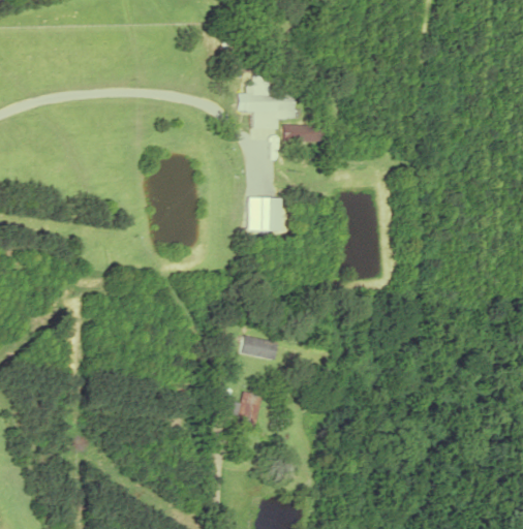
[(243,111),(253,111),(253,118),(295,119),(295,86),(243,85),(243,111)]
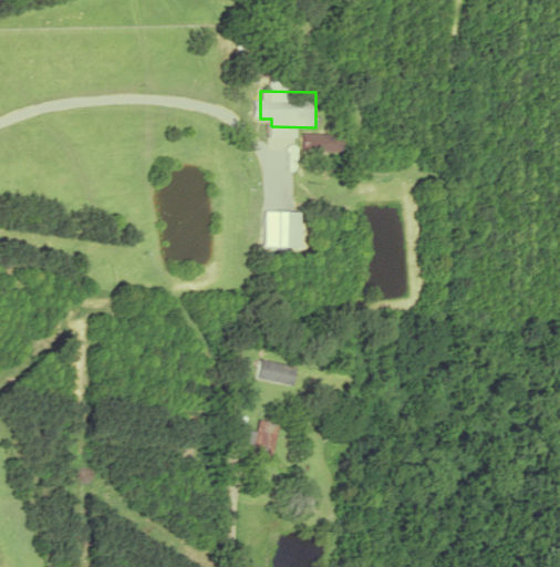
[(346,152),(346,133),(306,133),(306,151),(346,152)]
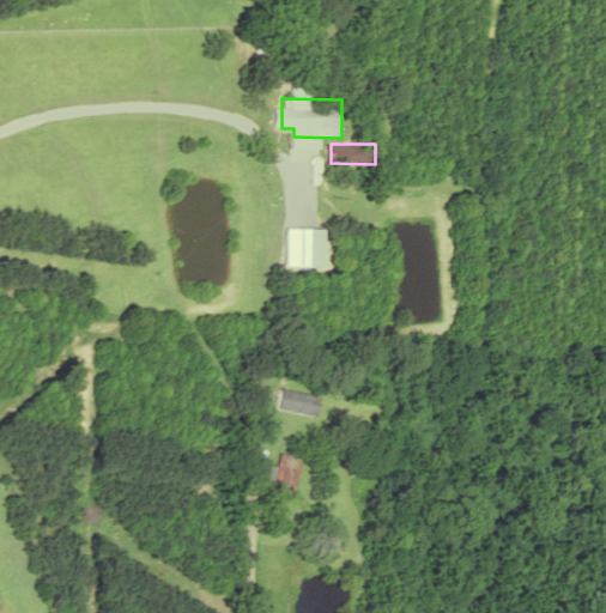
[(319,417),(323,396),(285,387),(280,407),(319,417)]
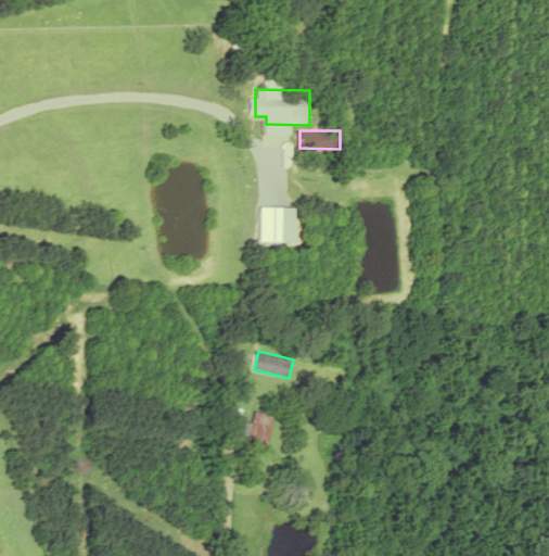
[(267,451),(277,414),(257,408),(247,445),(267,451)]
